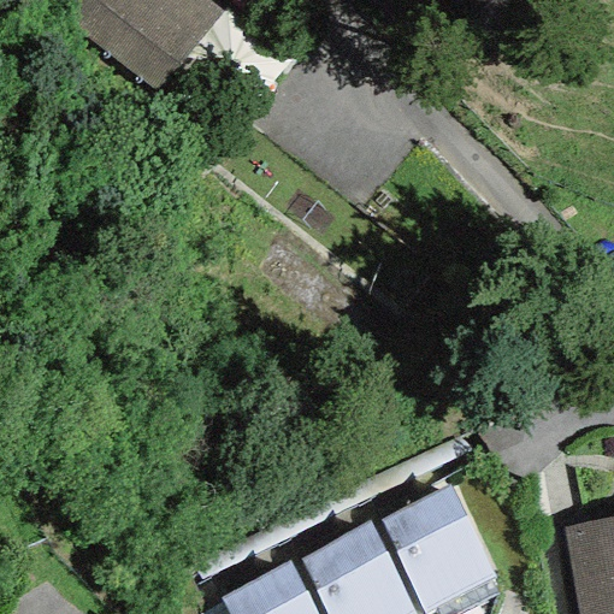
[(69,0),(154,86),(226,15),(212,0),(69,0)]
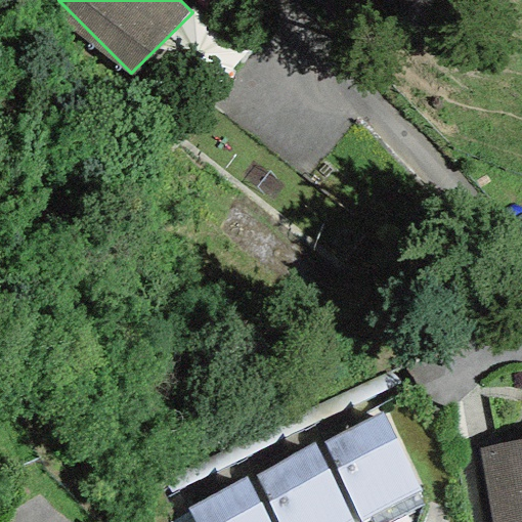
[(382,411),(324,441),(363,521),(422,489),(382,411)]
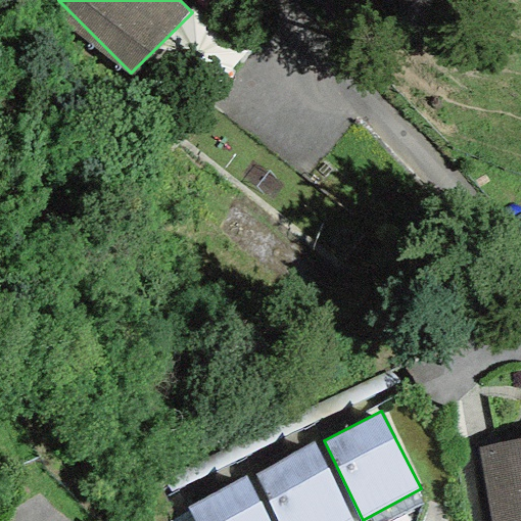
[(520,438),(479,446),(491,520),(520,520),(520,438)]
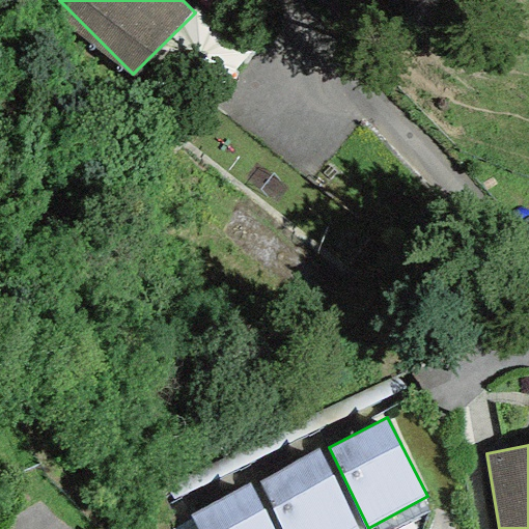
[(318,446),(259,479),(283,528),(358,528),(360,528),(318,446)]
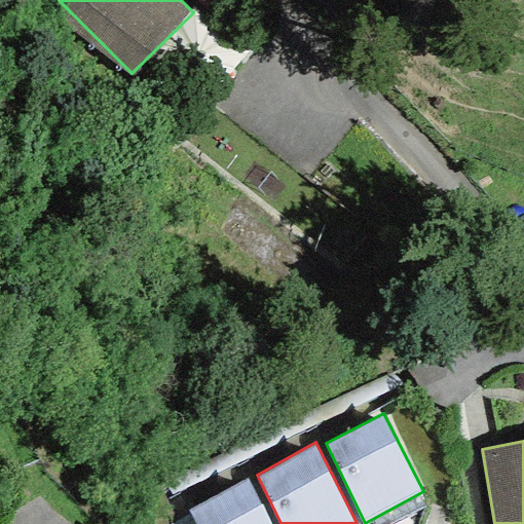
[(271,523),(249,478),(190,510),(197,523),(271,523)]
